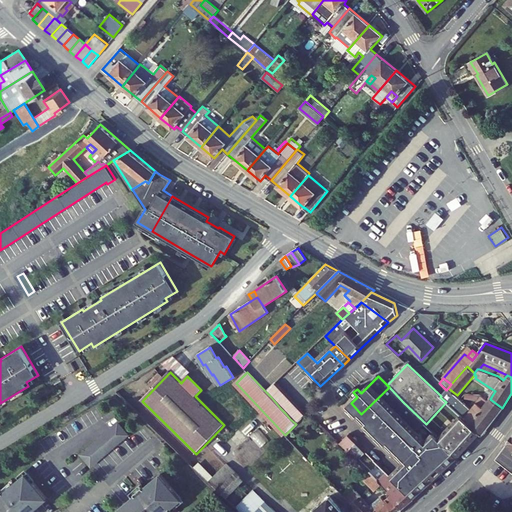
[(276,382),(266,392),(271,397),(281,388),(276,382)]
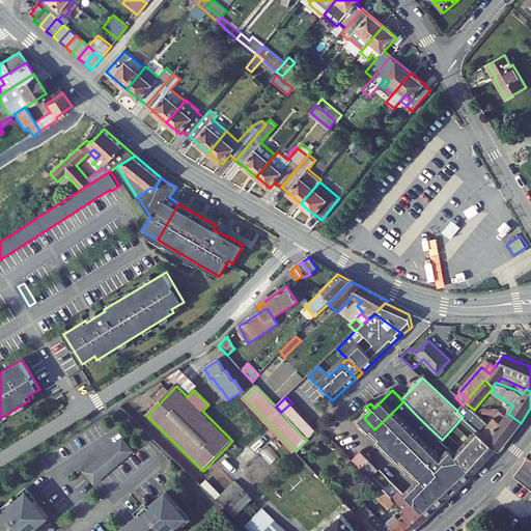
[(403,401),(374,429),(389,444),(418,417),(403,401)]
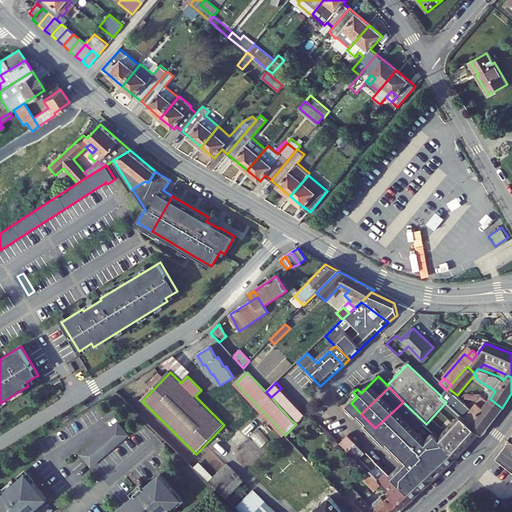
[(286,393),(281,388),(271,397),(276,403),(286,393)]
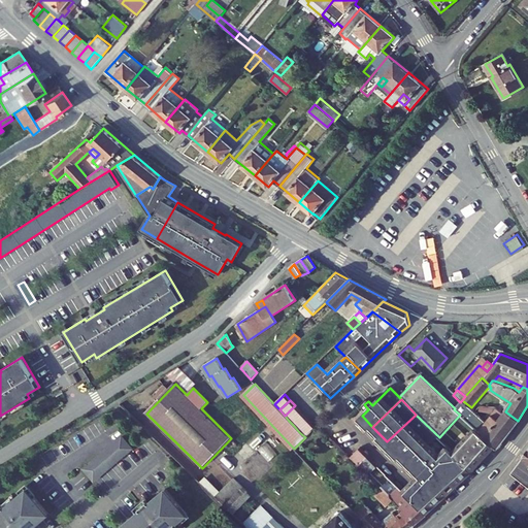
[(455,408),(454,409),(460,415),(473,428),(494,447),(496,449),(518,421),(505,411),(503,413),(497,407),(487,422),(475,411),(471,407),(462,400),(460,402),(455,408)]
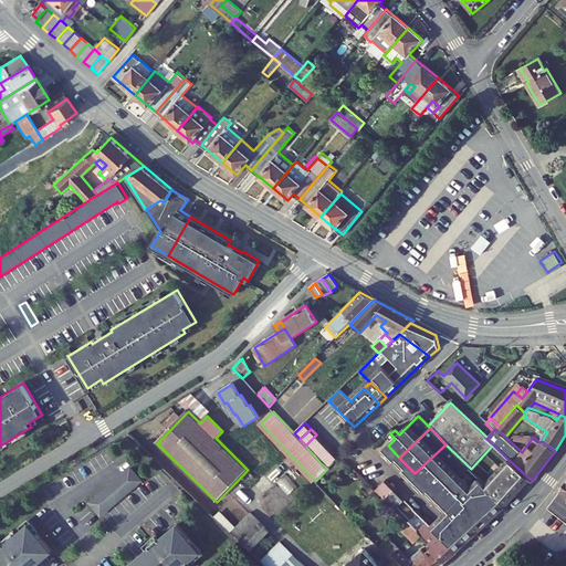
[(322,440),(316,435),(305,446),(310,451),(322,440)]
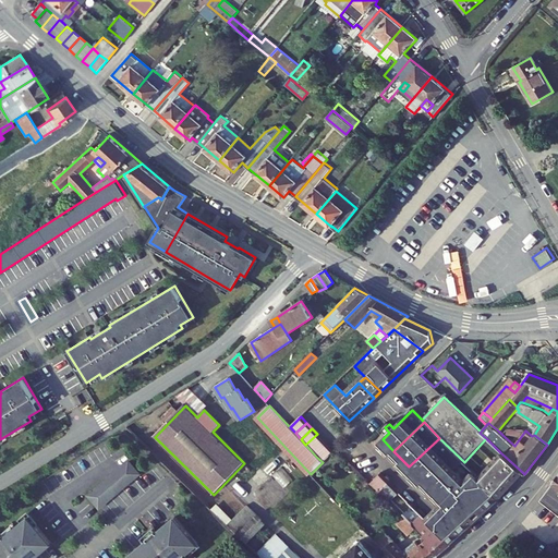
[(323,439),(317,434),(305,445),(311,450),(323,439)]
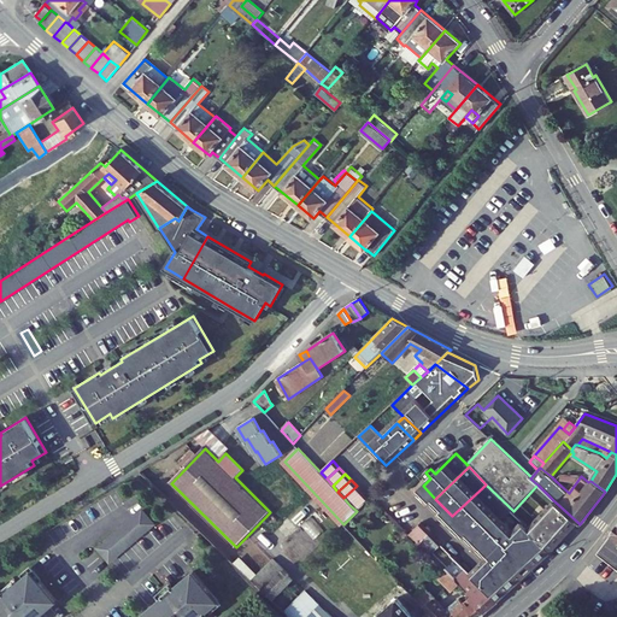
[(486,485),(452,516),(491,554),(509,536),(523,522),(513,511),(486,485)]
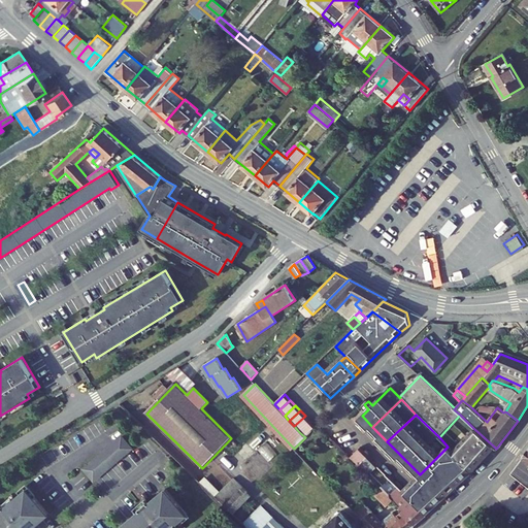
[(310,422),(305,416),(294,426),(299,432),(310,422)]
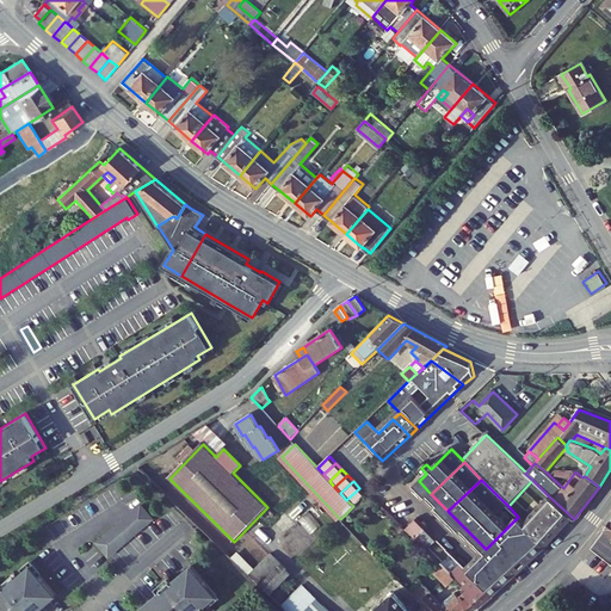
[(365,494),(359,488),(346,500),(353,506),(365,494)]
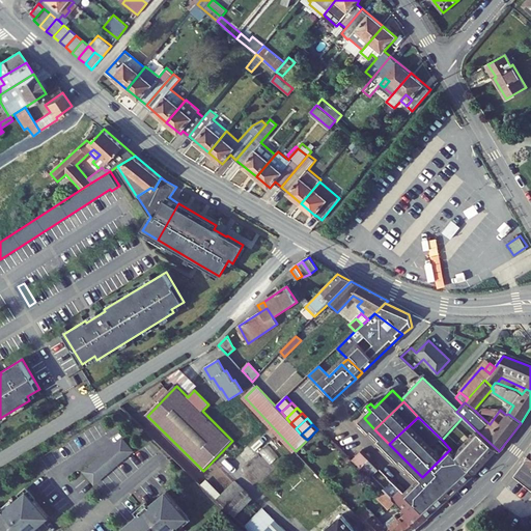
[(476,430),(463,446),(481,467),(497,449),(476,430)]
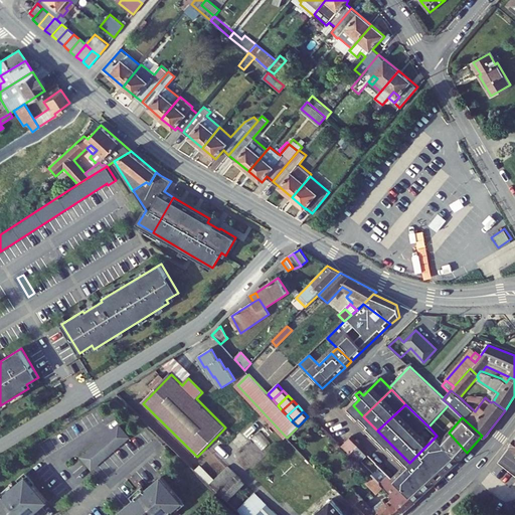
[(119,425),(81,457),(92,468),(128,437),(119,425)]
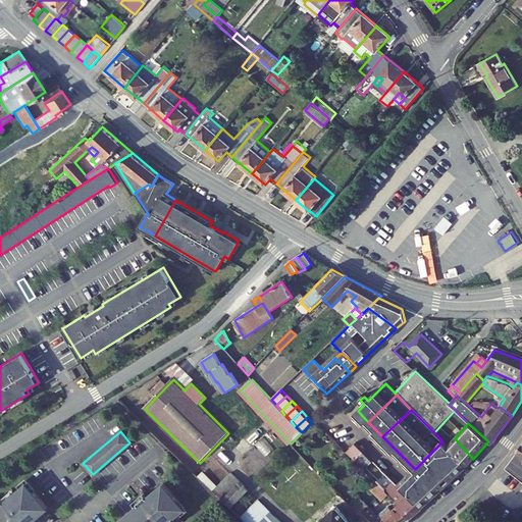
[(455,438),(448,446),(452,450),(464,463),(466,466),(473,459),(455,438)]
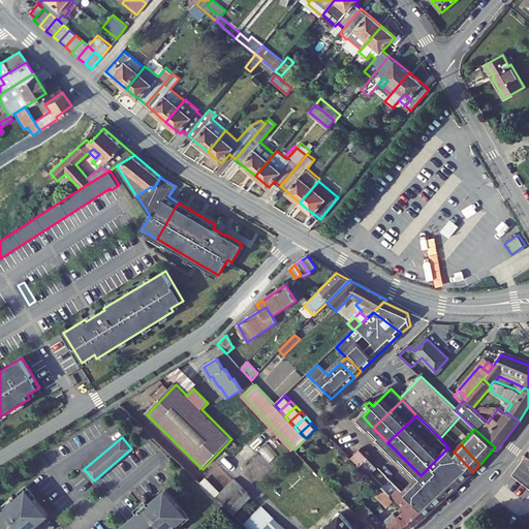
[(454,452),(448,447),(436,460),(457,481),(470,469),(458,456),(454,452)]
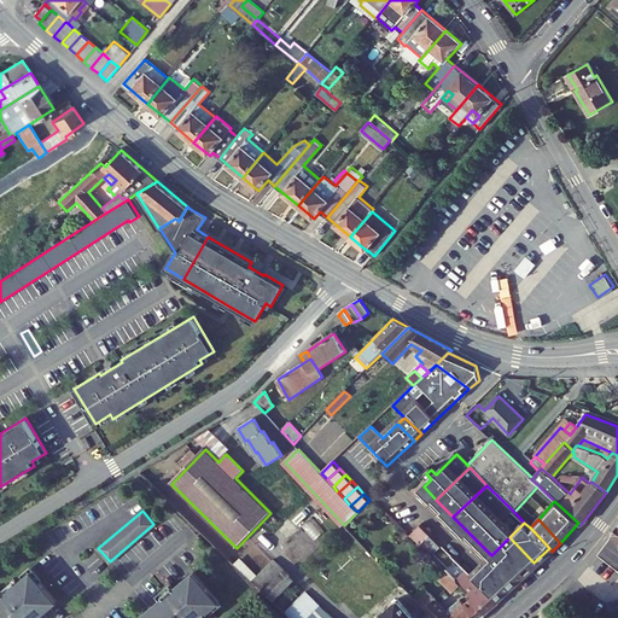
[(431,534),(421,524),(410,536),(420,546),(431,534)]
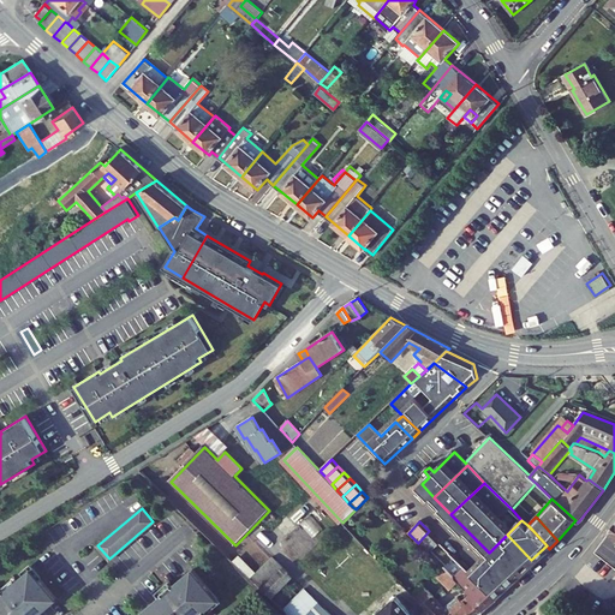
[(614,525),(596,553),(614,567),(614,525)]
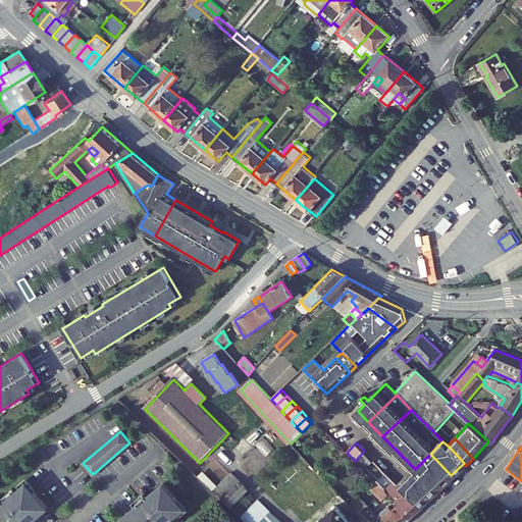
[(374,461),(364,451),(355,461),(364,470),(374,461)]
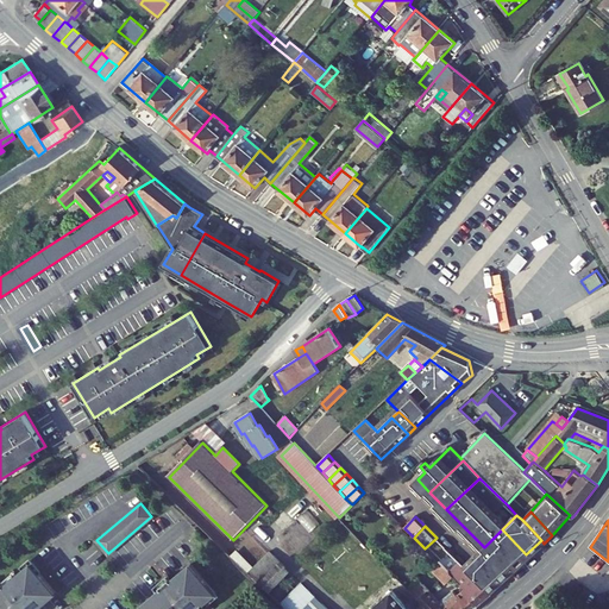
[(509,570),(526,554),(502,529),(484,547),(509,570)]
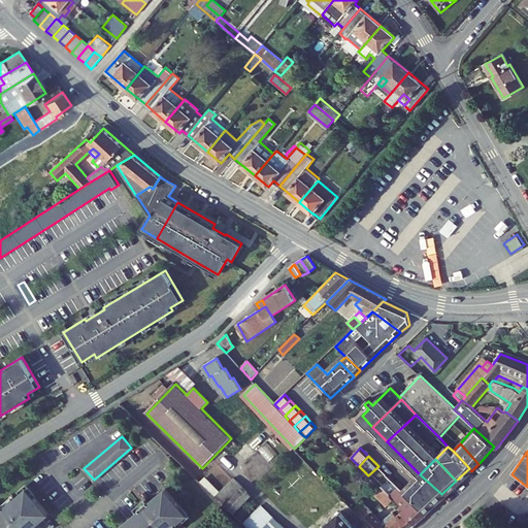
[(384,470),(378,466),(368,475),(373,481),(384,470)]
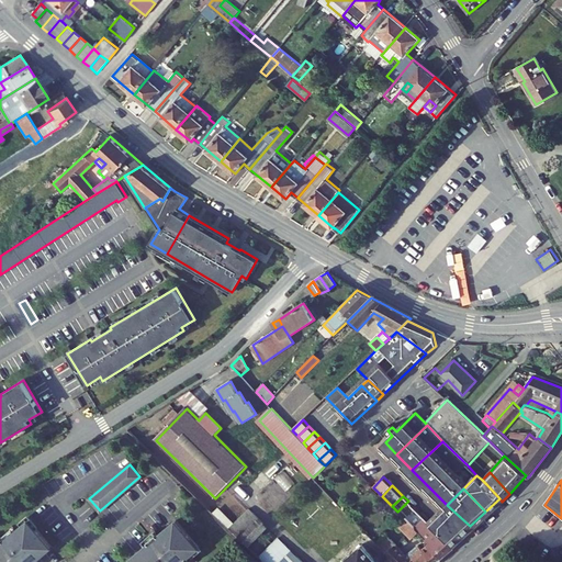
[(413,505),(408,501),(397,512),(407,520),(408,521),(415,515),(409,509),(413,505)]
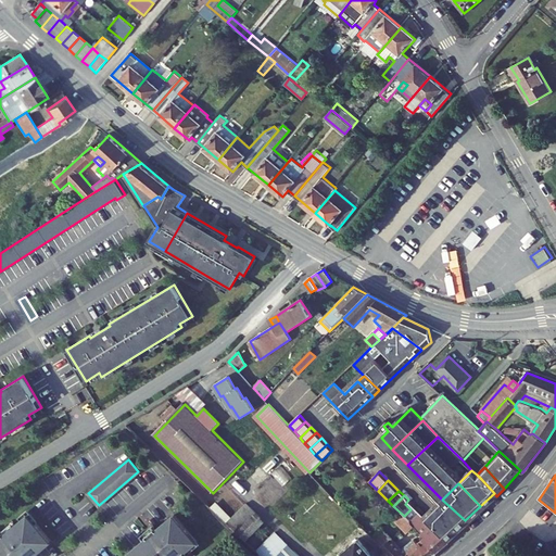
[(421,514),(408,500),(405,504),(411,509),(418,518),(421,514)]
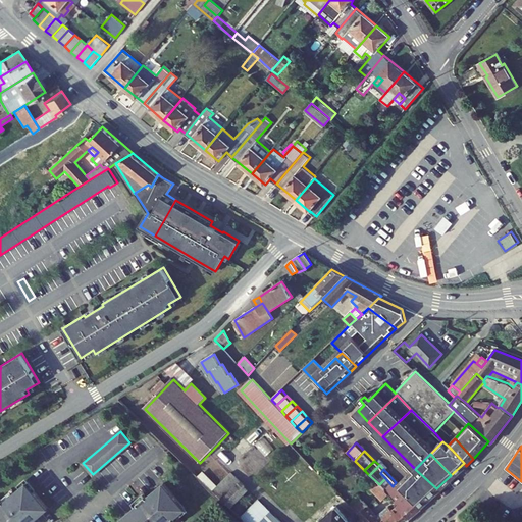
[(415,469),(410,474),(399,485),(421,508),(439,492),(436,488),(415,469)]
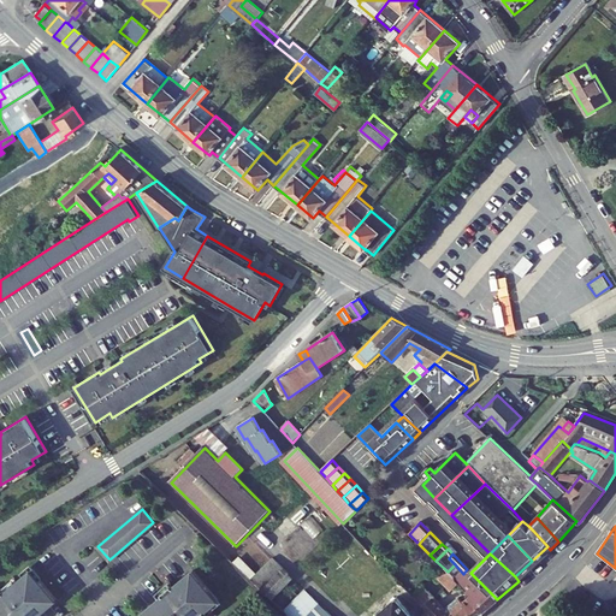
[(241,570),(272,600),(294,578),(274,558),(259,575),(247,564),(241,570)]
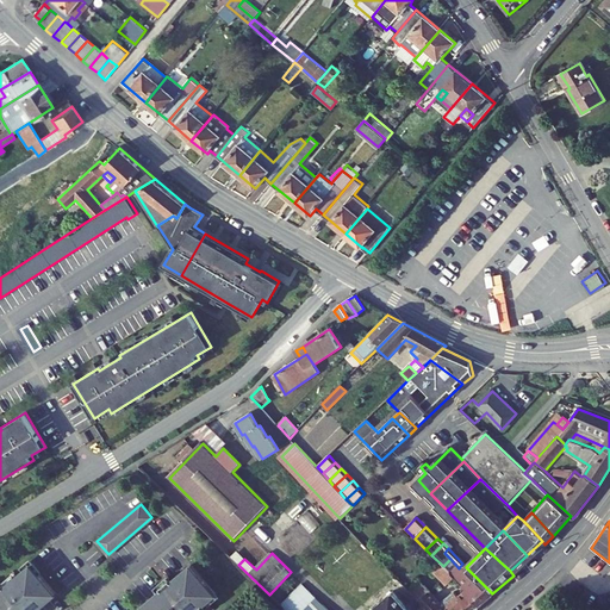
[(0,609),(35,609),(55,593),(31,564),(4,586),(1,583),(0,583),(0,609)]
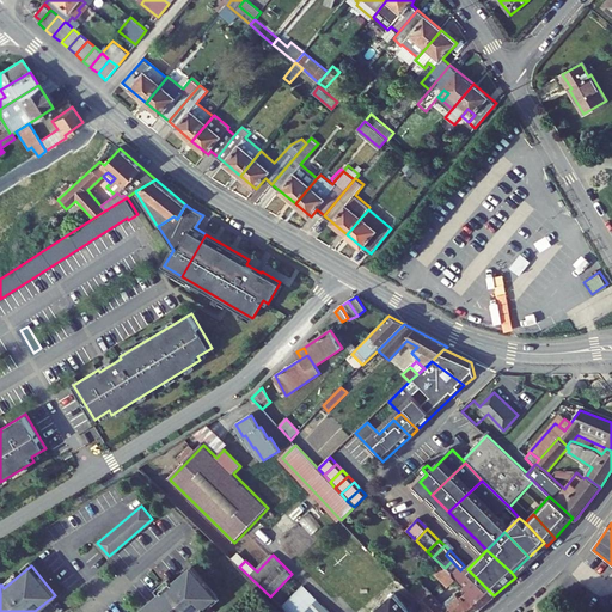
[(464,565),(460,570),(453,577),(466,592),(482,609),(495,597),(494,595),(467,569),(464,565)]
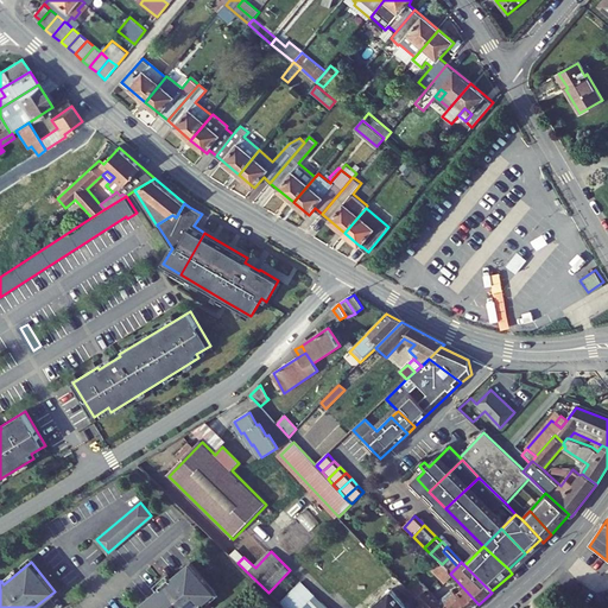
[(169,582),(141,605),(143,607),(203,607),(204,607),(202,603),(215,593),(190,563),(169,582)]
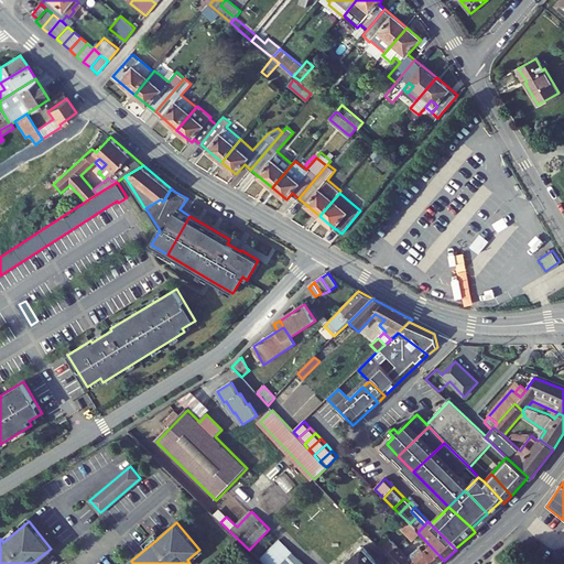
[(416,531),(410,523),(409,522),(404,527),(412,535),(416,531)]
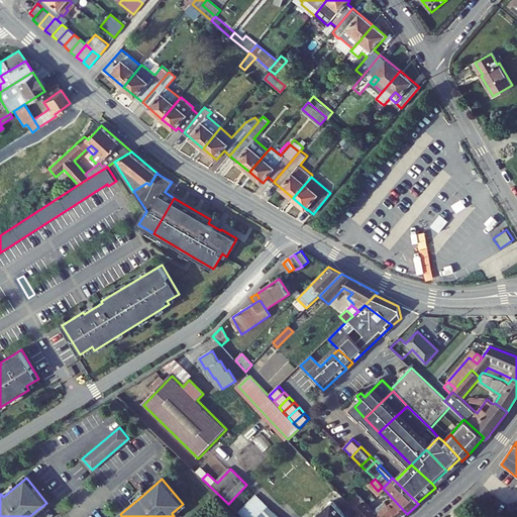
[(402,516),(407,514),(394,500),(389,506),(383,505),(376,513),(356,493),(347,500),(348,501),(359,512),(364,516),(402,516)]
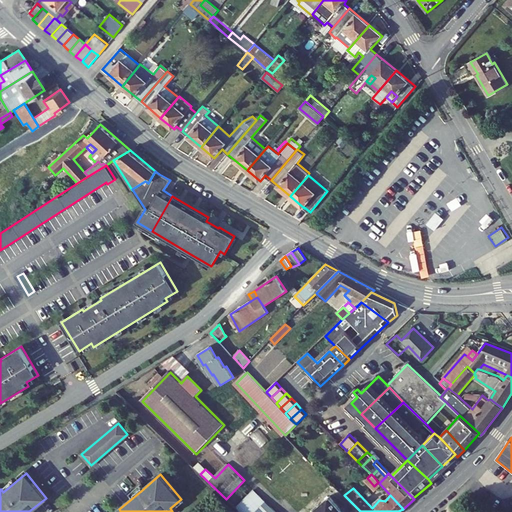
[(239,511),(255,511),(265,502),(256,493),(239,511)]
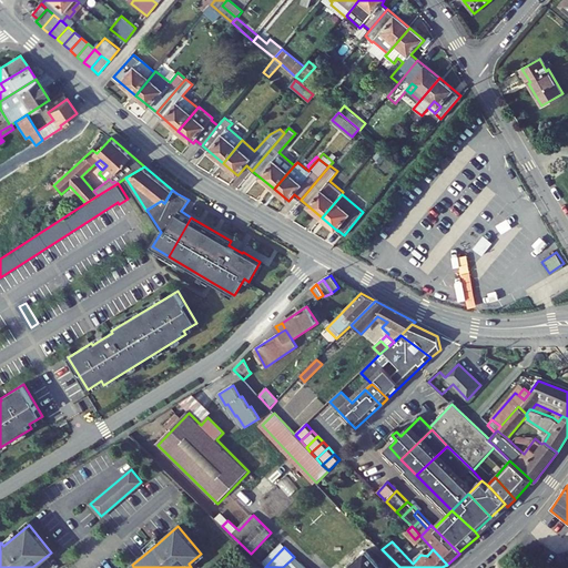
[(399,567),(395,563),(391,567),(388,567),(382,567),(366,550),(346,567),(399,567)]
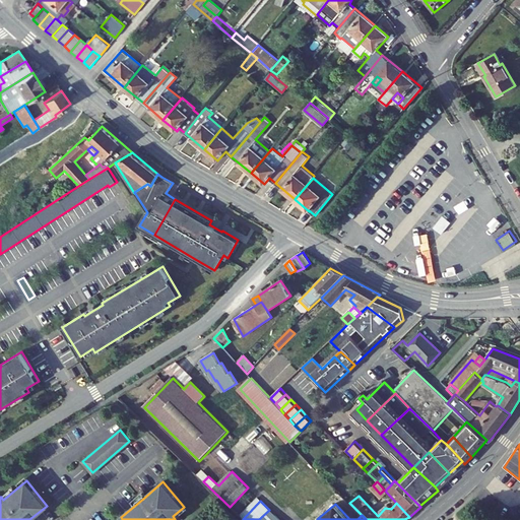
[(358,519),(362,515),(350,504),(346,507),(358,519)]
